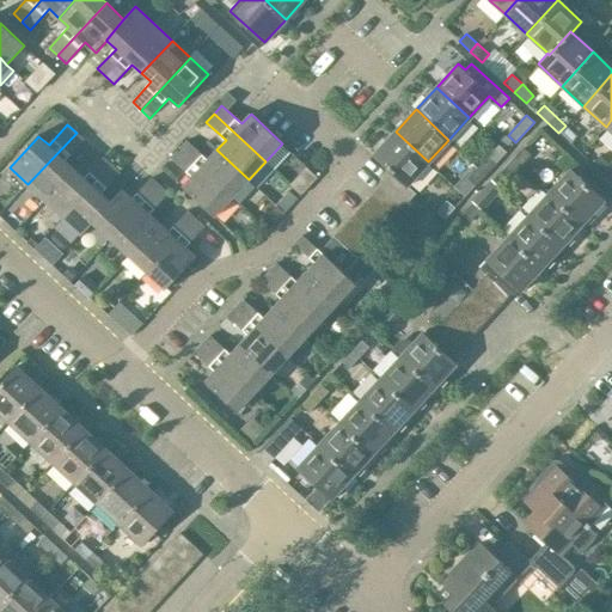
[(577,135),(565,126),(558,133),(570,144),(577,135)]
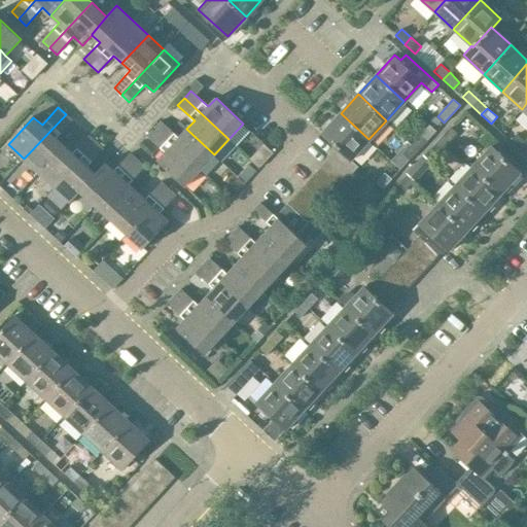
[(322,133),(339,148),(351,159),(369,139),(341,113),(322,133)]
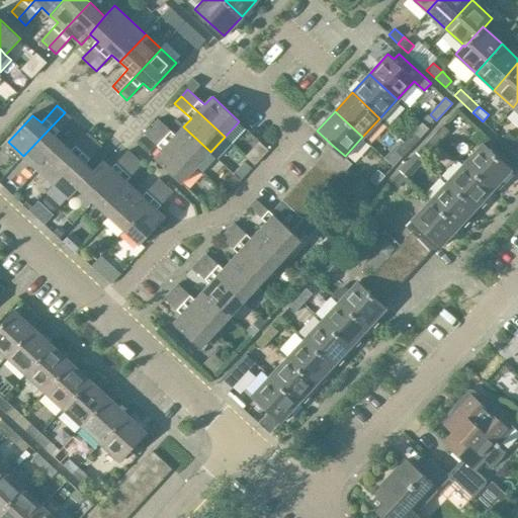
[(23,156),(38,170),(64,144),(56,137),(72,118),(65,112),(23,156)]
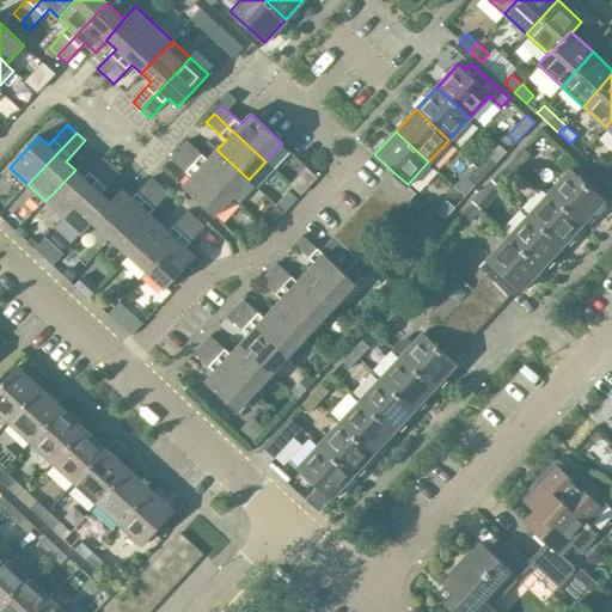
[(188,141),(179,150),(231,197),(249,179),(216,150),(208,160),(188,141)]
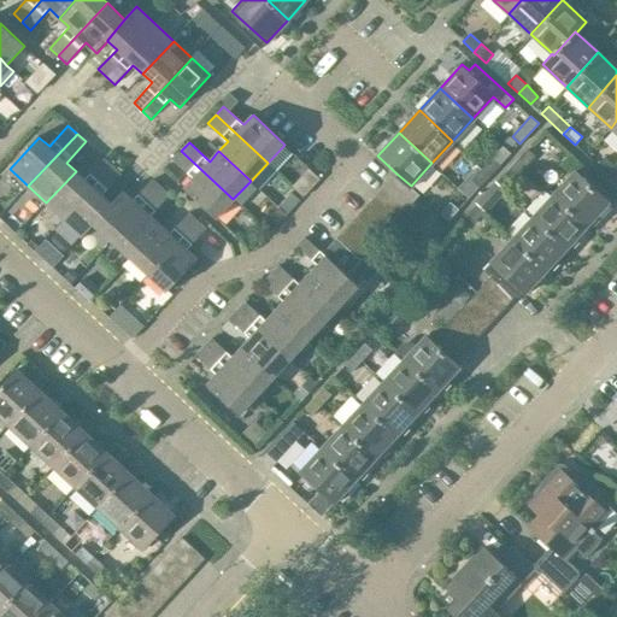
[(492,158),(482,169),(491,176),(511,154),(503,145),(491,157),(492,158)]
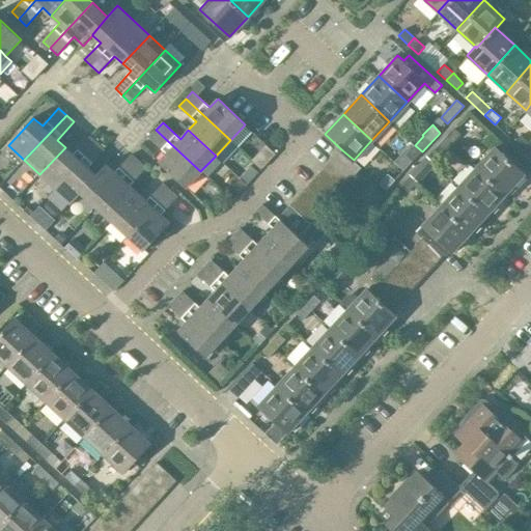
[(453,128),(445,137),(452,144),(460,135),(453,128)]
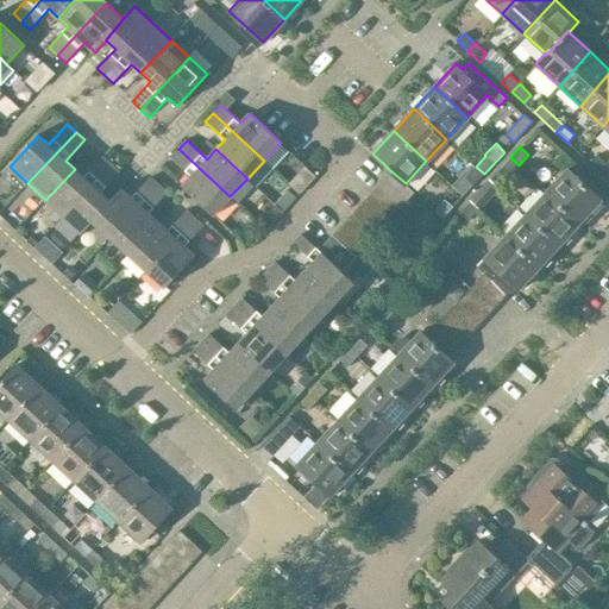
[(230,196),(179,149),(171,157),(192,176),(182,186),(213,215),(230,196)]
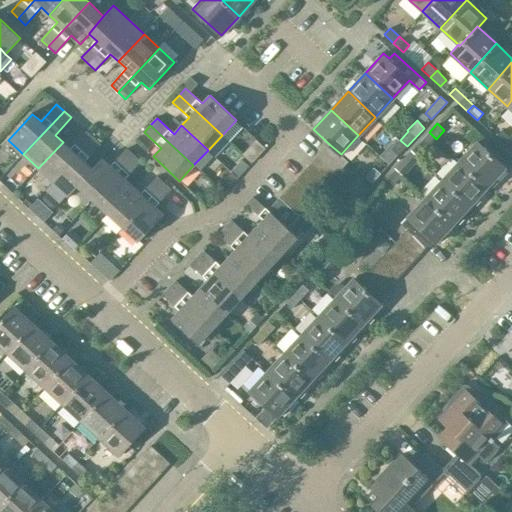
[(505,146),(511,139),(501,130),(496,138),(505,146)]
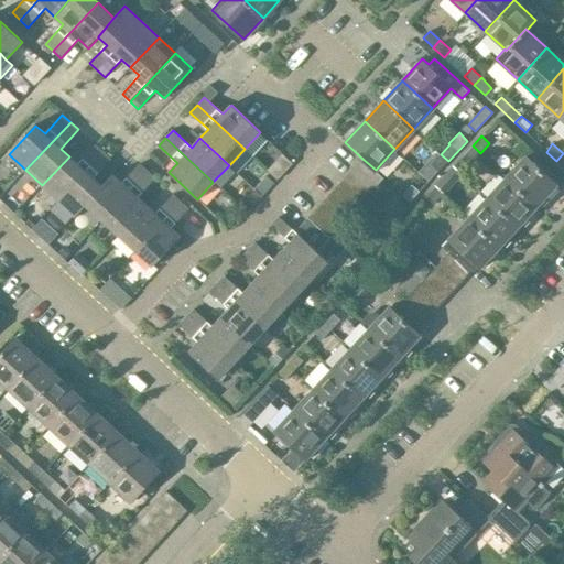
[(42,185),(58,201),(104,153),(95,145),(78,164),(69,156),(42,185)]
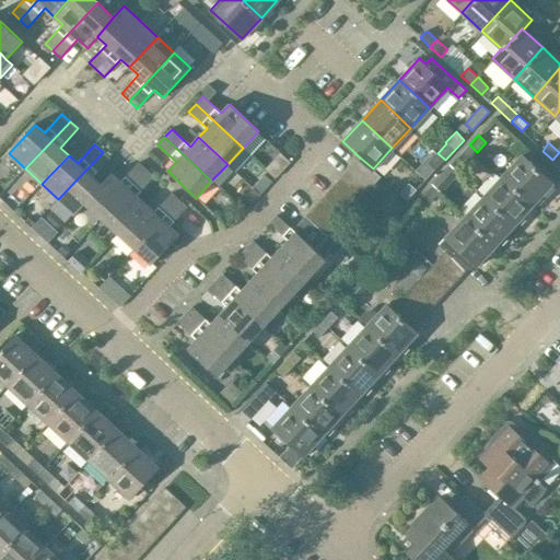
[(477,152),(469,144),(459,155),(467,163),(477,152)]
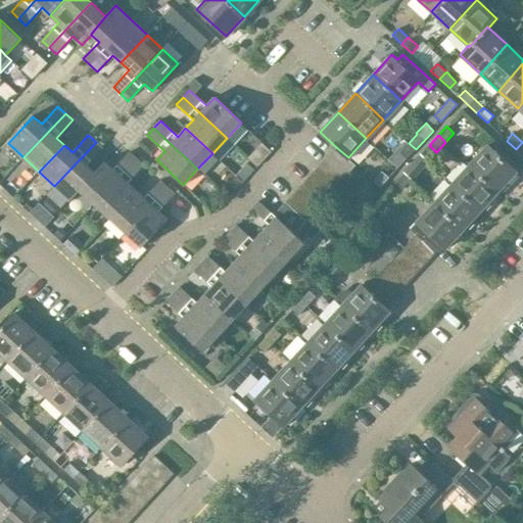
[(70,201),(80,191),(80,190),(95,174),(94,174),(87,167),(103,148),(96,142),(54,186),(70,201)]
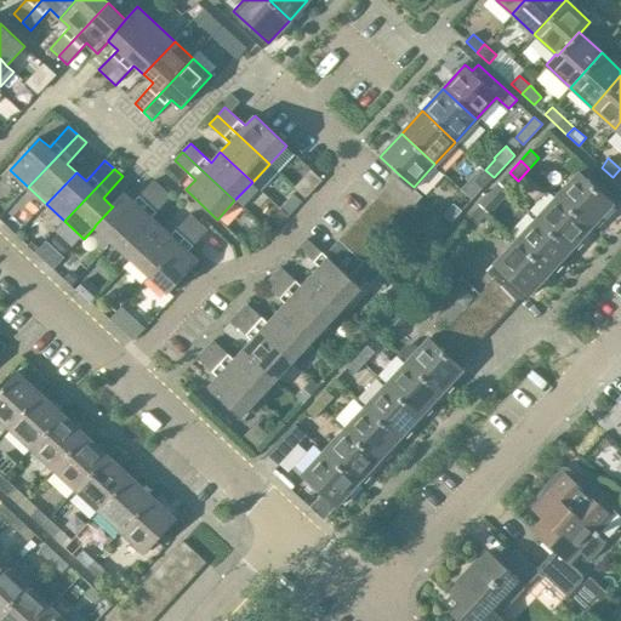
[(494,177),(485,170),(474,182),(483,189),(494,177)]
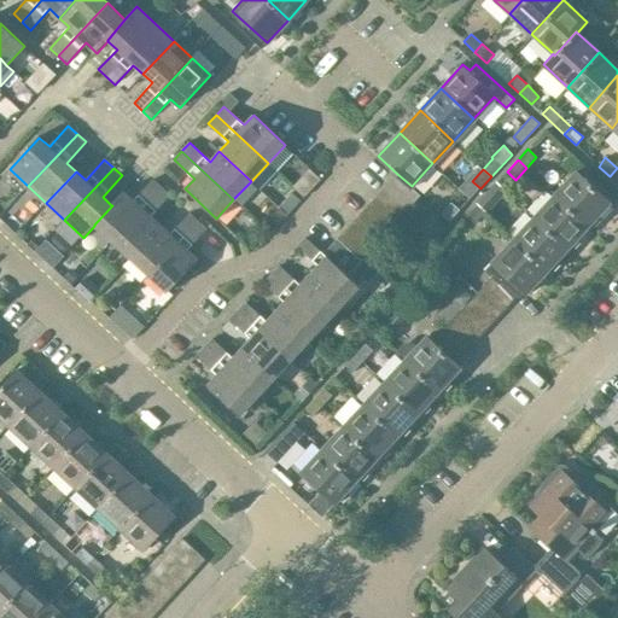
[(576,170),(554,194),(589,226),(611,203),(576,170)]
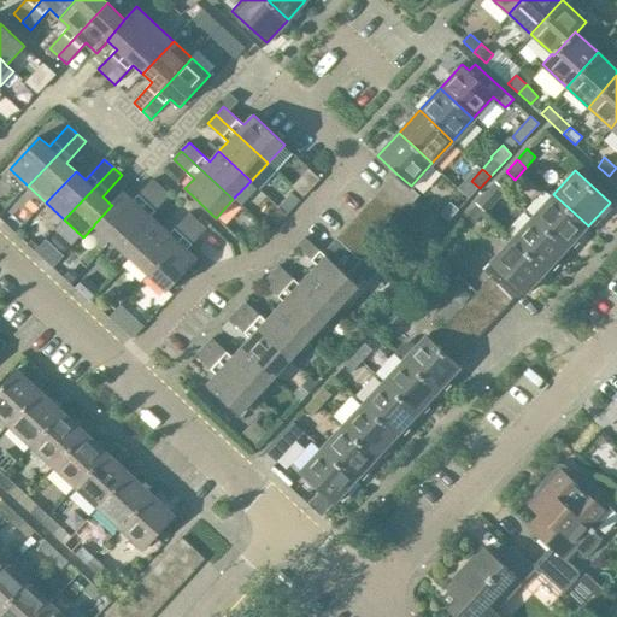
[(397,174),(386,184),(409,205),(419,194),(411,186),(397,174)]
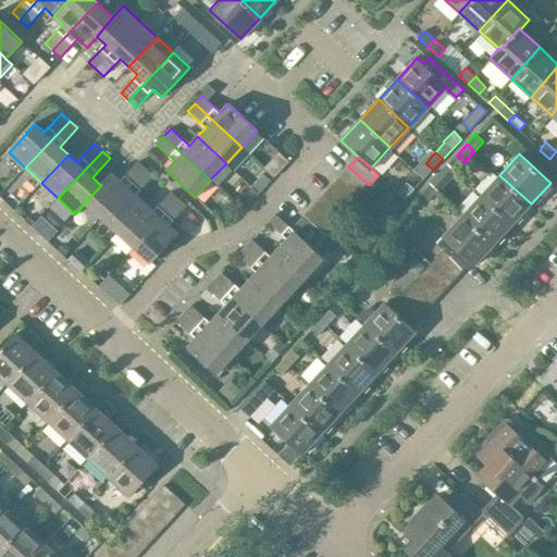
[(271,160),(263,168),(274,177),(282,170),(271,160)]
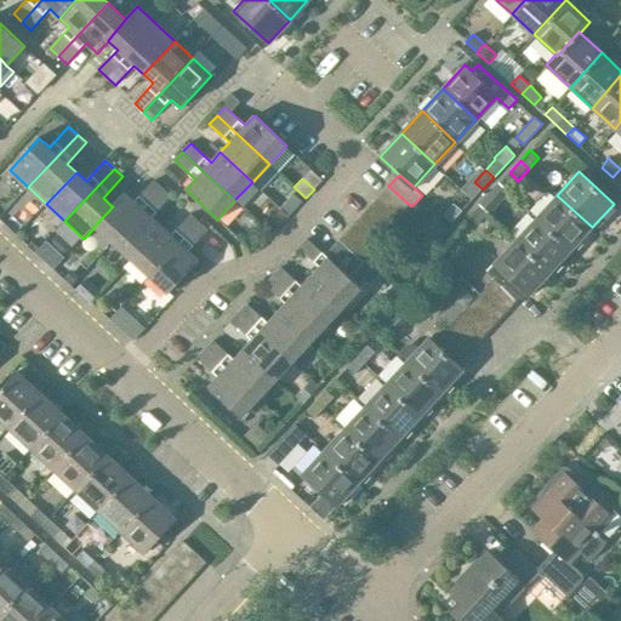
[(95,226),(95,227),(112,243),(161,191),(153,182),(135,203),(124,193),(112,206),(113,206),(95,226)]
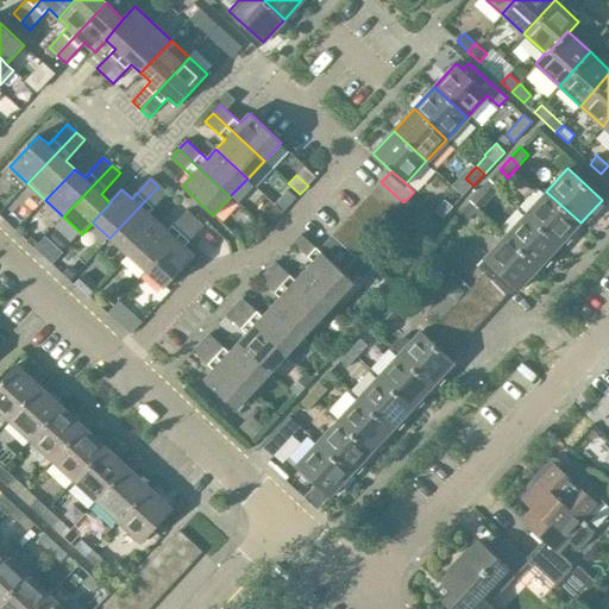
[(381,182),(371,193),(394,213),(403,202),(381,182)]
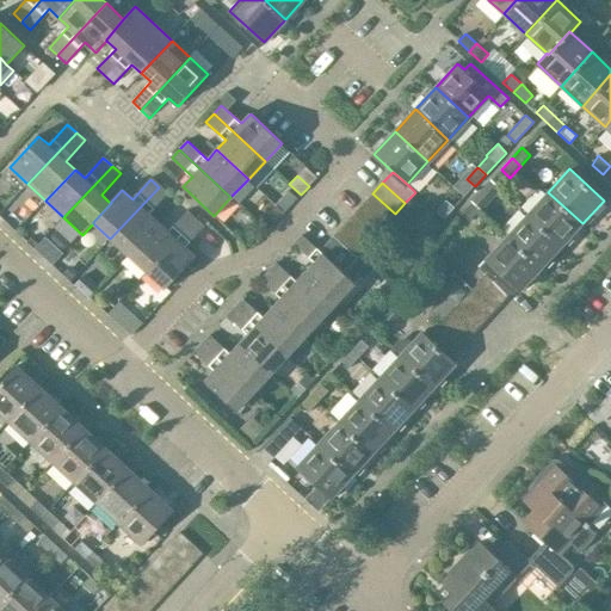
[(110,239),(128,255),(159,223),(148,215),(167,195),(159,187),(110,239)]
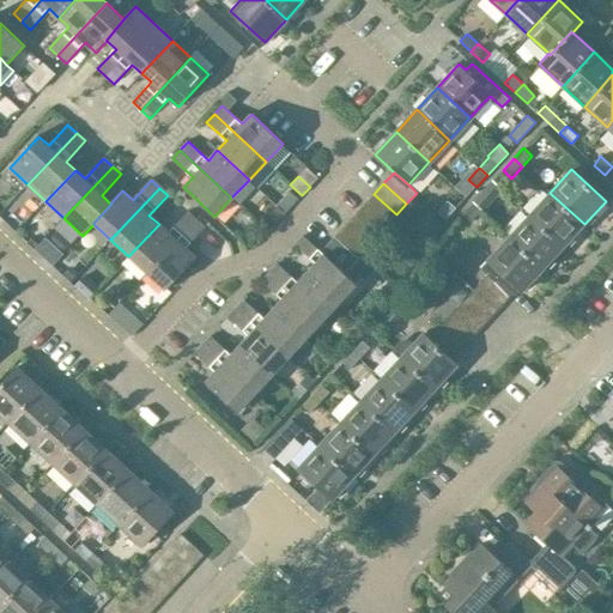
[(289,190),(277,205),(285,213),(298,199),(289,190)]
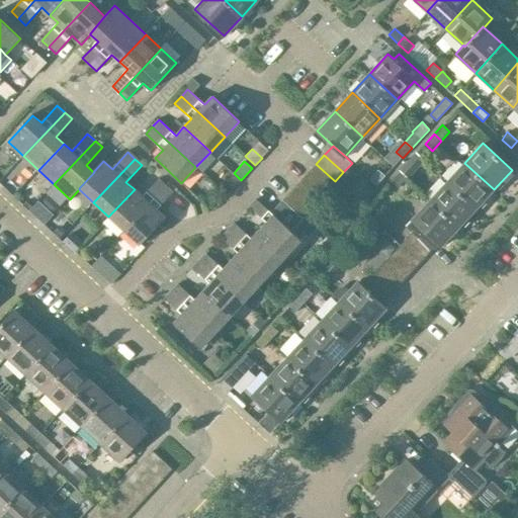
[(408,162),(400,171),(407,178),(415,169),(408,162)]
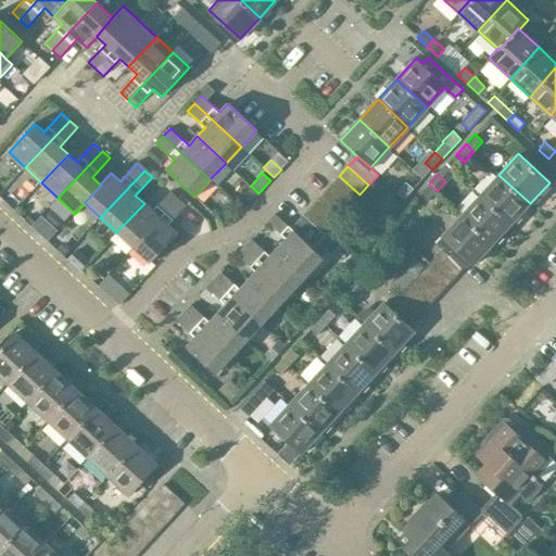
[(498,175),(480,194),(512,224),(530,203),(498,175)]
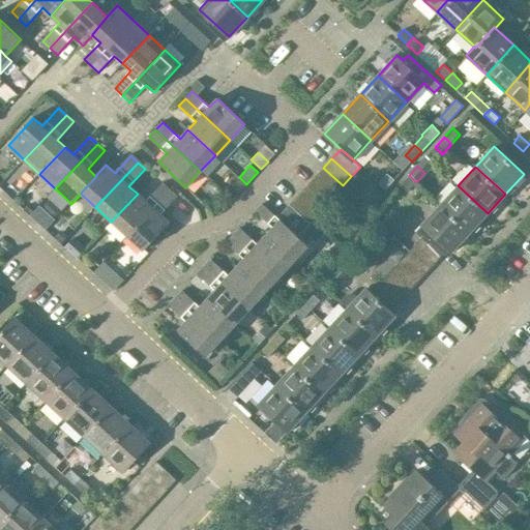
[(323,168),(315,176),(334,195),(343,185),(323,168)]
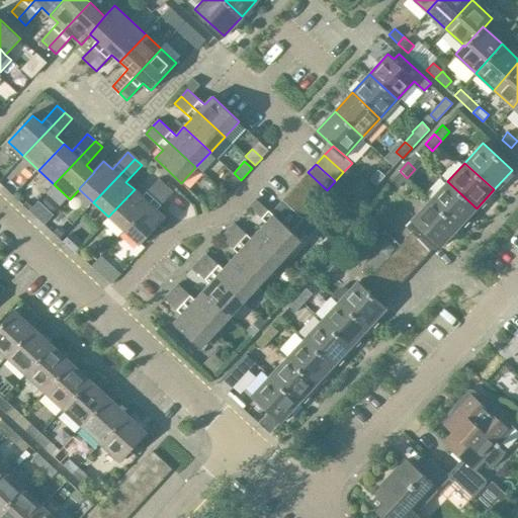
[(407,178),(400,171),(391,181),(398,188),(407,178)]
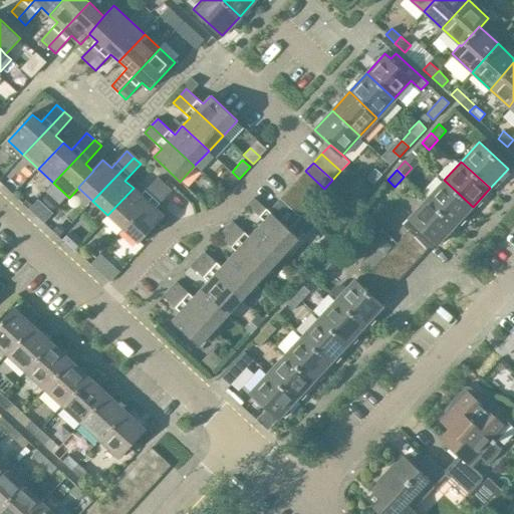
[(305,171),(297,180),(316,198),(324,189),(305,171)]
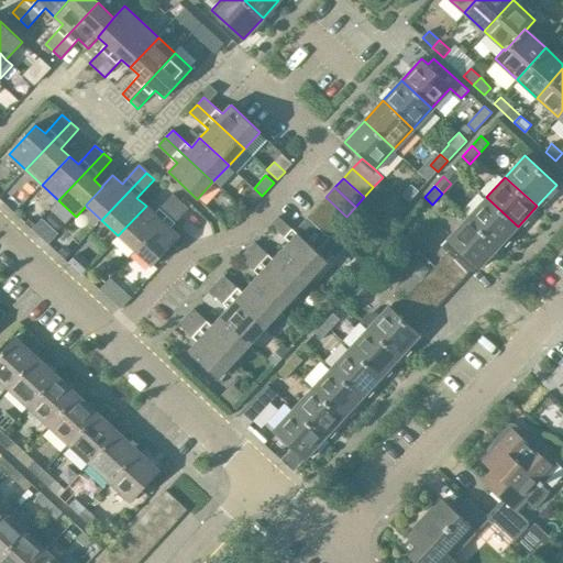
[(253,188),(247,194),(256,202),(262,196),(253,188)]
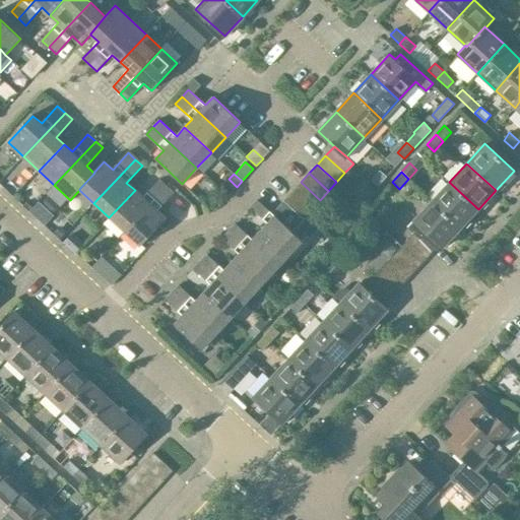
[(109,217),(125,232),(166,188),(158,181),(143,198),(135,190),(109,217)]
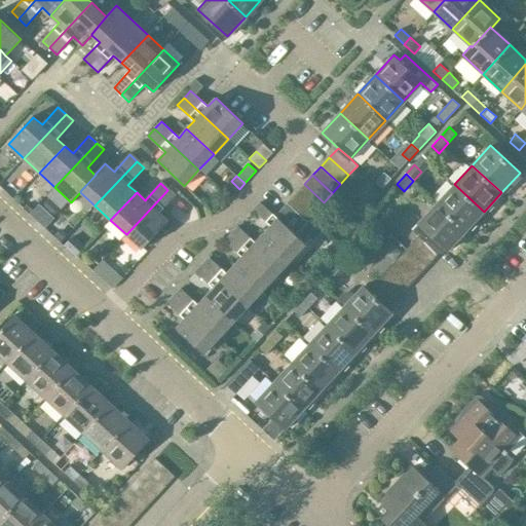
[(304,184),(296,193),(314,212),(324,202),(304,184)]
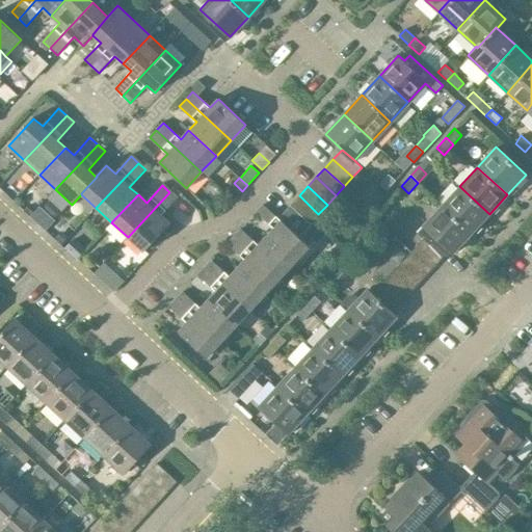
[(459,186),(443,205),(472,233),(489,214),(459,186)]
